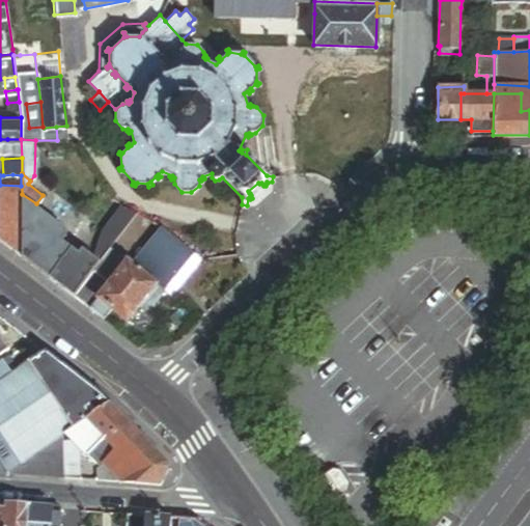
[(22,194),(22,186),(21,186),(0,185),(0,202),(23,201),(22,194)]
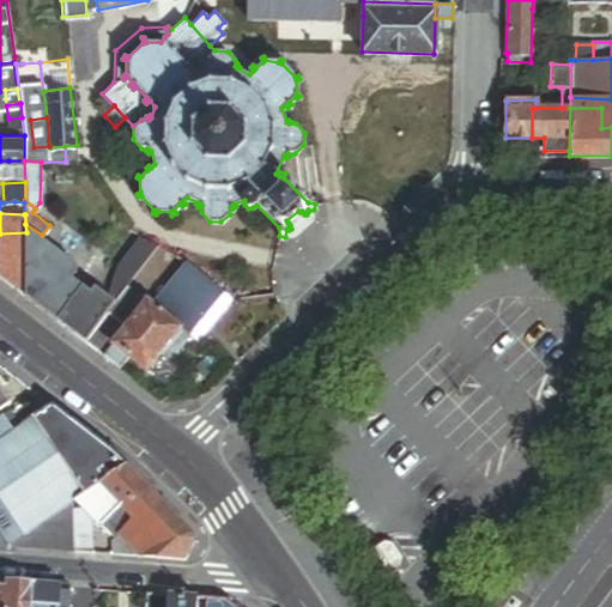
[(138,237),(125,218),(111,228),(125,247),(132,242),(138,237)]
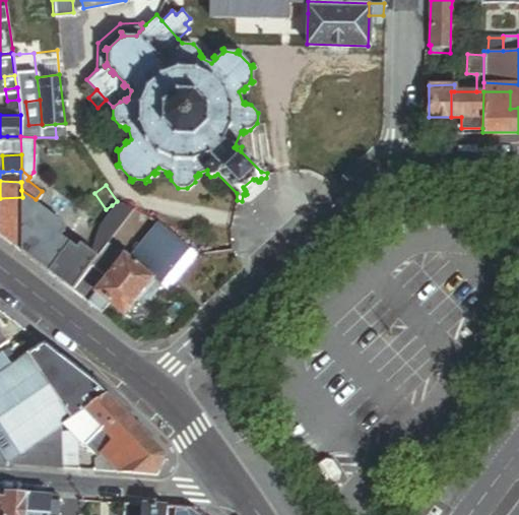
[(23,250),(71,286),(98,253),(74,235),(70,240),(62,233),(64,230),(64,220),(36,199),(21,190),(22,197),(23,250)]
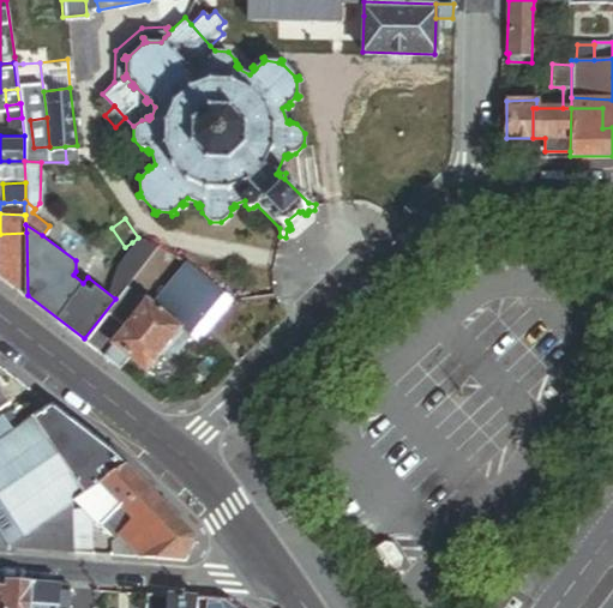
[(0,269),(0,274),(28,295),(26,233),(0,234),(0,269)]
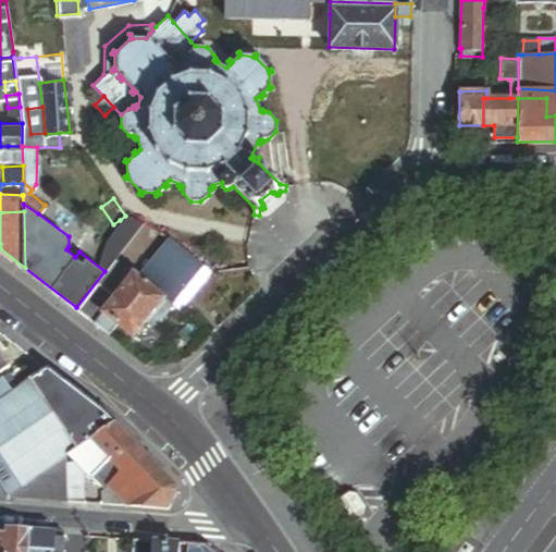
[(128,220),(125,216),(120,220),(122,224),(128,220)]
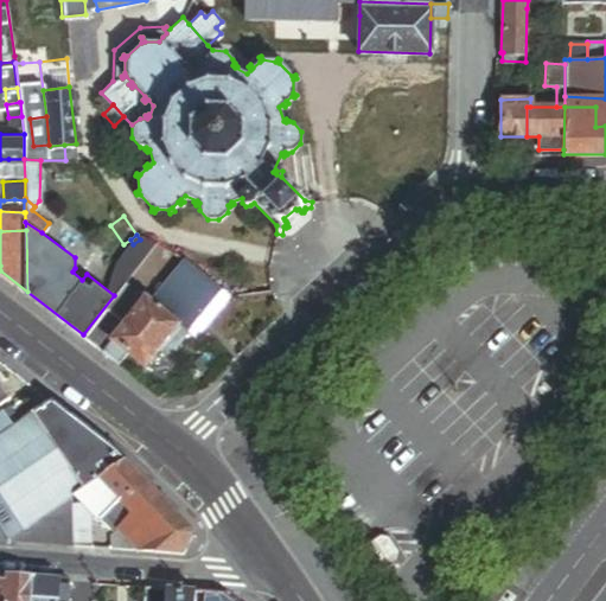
[(223,285),(187,256),(152,301),(178,323),(187,330),(193,321),(218,291),(223,285)]
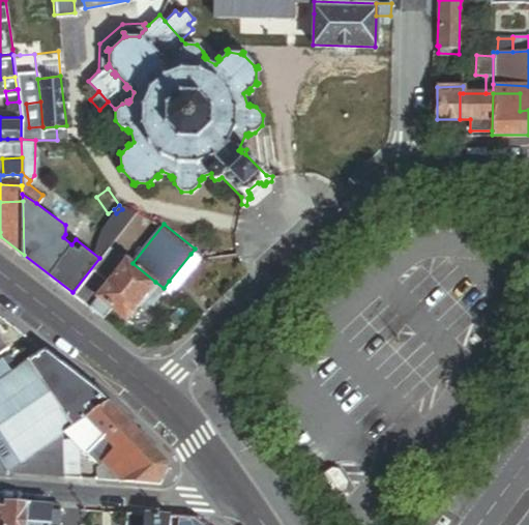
[(119,254),(111,246),(93,269),(95,270),(101,275),(119,254)]
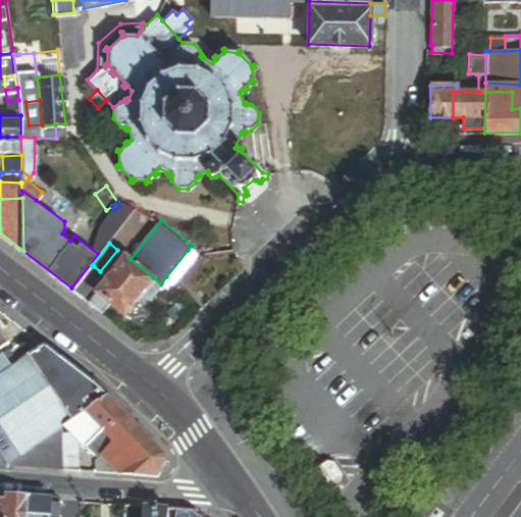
[(195,256),(199,251),(192,245),(188,250),(195,256)]
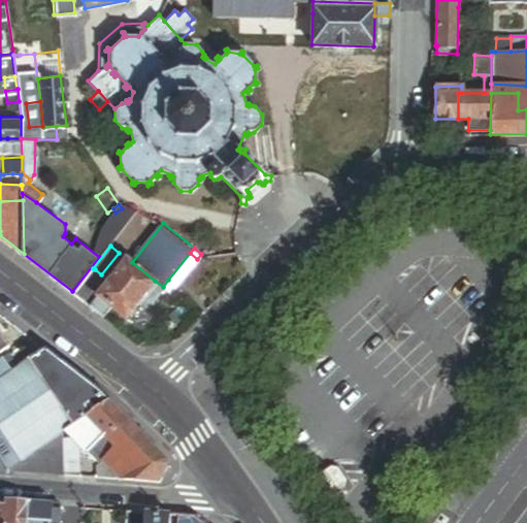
[(176,286),(197,259),(190,253),(168,280),(176,286)]
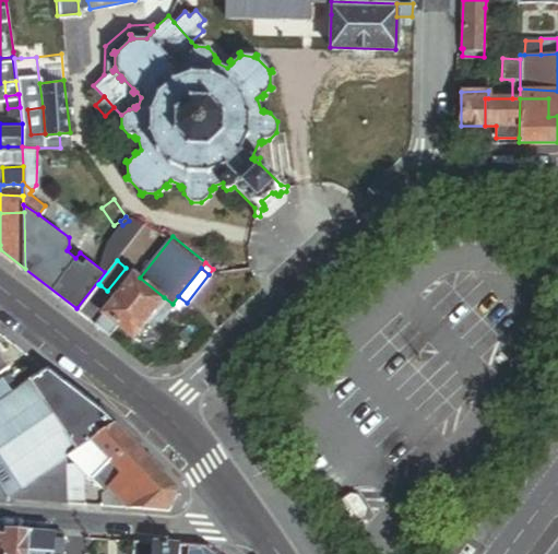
[(164,297),(140,278),(133,273),(104,311),(118,323),(133,336),(164,297)]
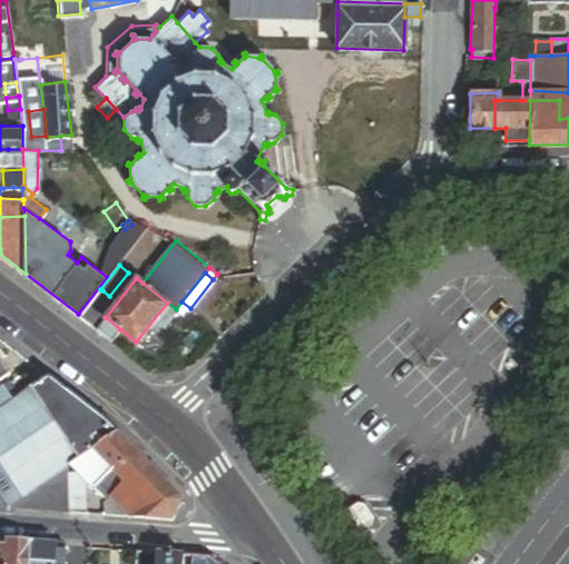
[(109,296),(102,290),(91,306),(102,315),(115,299),(109,296)]
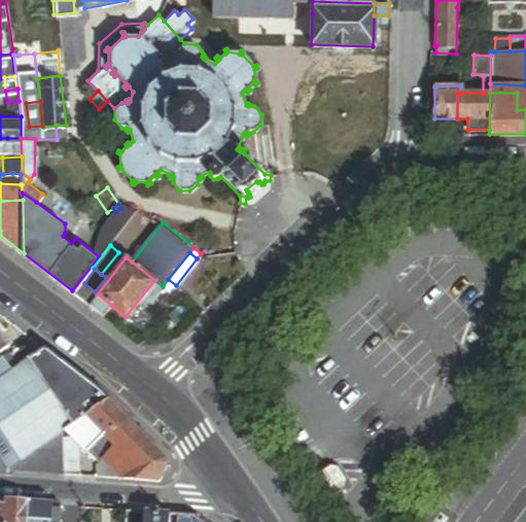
[(170,292),(176,285),(168,279),(163,286),(170,292)]
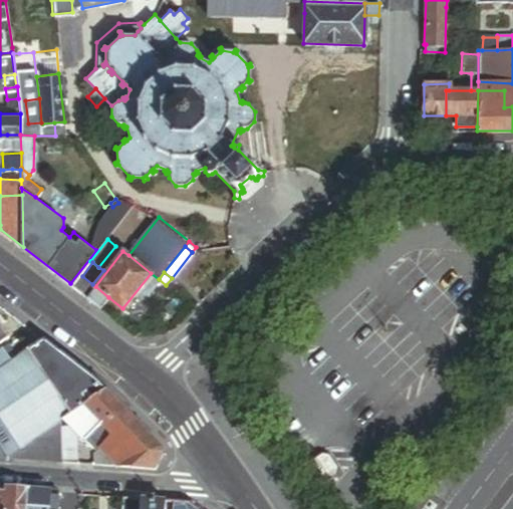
[(140,302),(159,279),(151,273),(122,308),(137,319),(147,307),(140,302)]
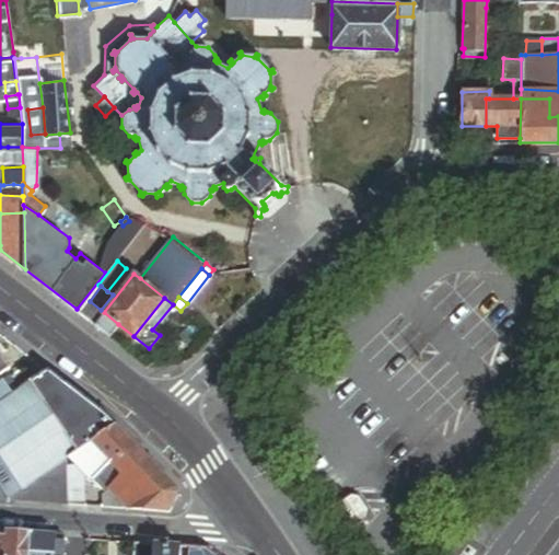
[(85,302),(79,310),(85,316),(92,309),(85,302)]
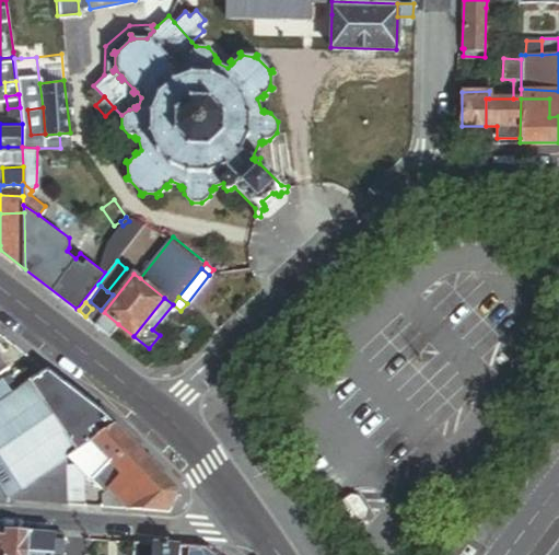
[(118,324),(104,312),(95,322),(111,334),(118,324)]
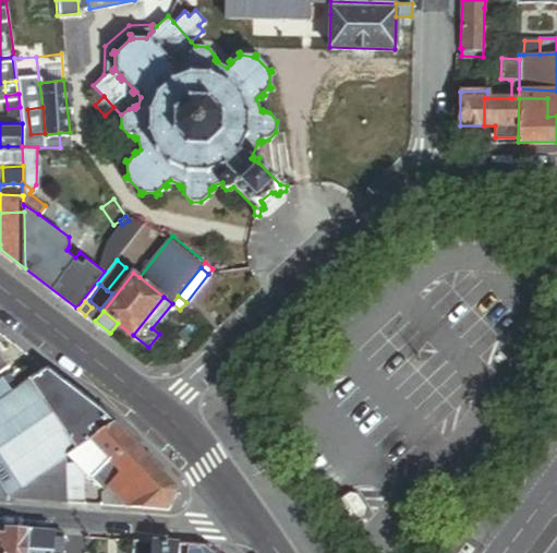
[(0,369),(10,363),(0,349),(0,369)]
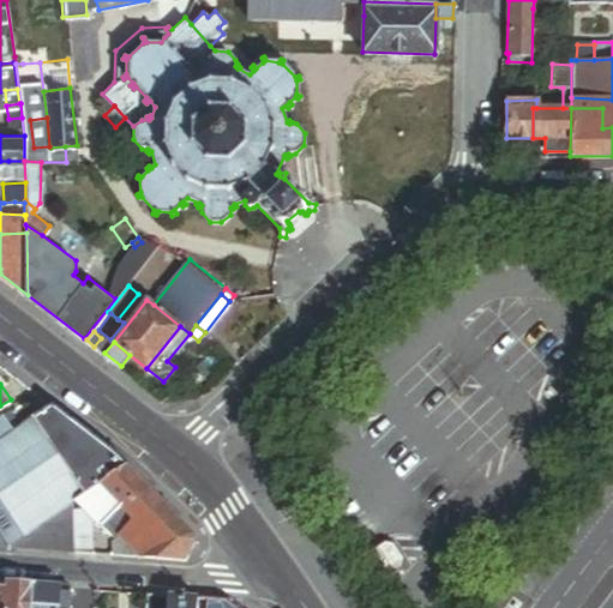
[(0,528),(10,542),(73,499),(127,461),(116,450),(53,402),(0,437),(0,528)]
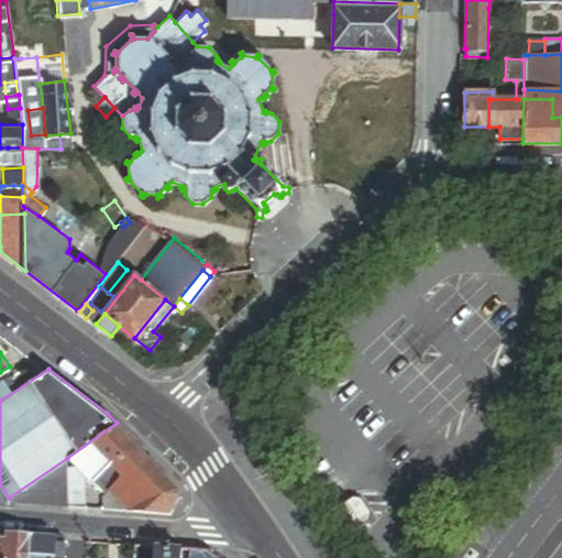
[(177,485),(117,423),(67,458),(86,473),(92,478),(97,474),(109,488),(130,509),(169,512),(178,494),(179,491),(179,489),(178,488),(177,485)]
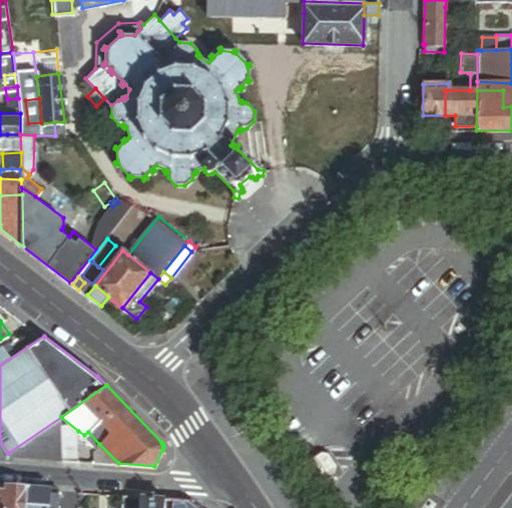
[(61,434),(61,417),(8,453),(62,457),(61,434)]
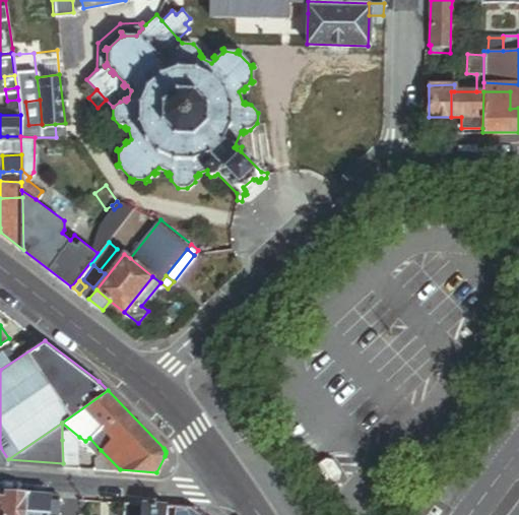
[(79,437),(62,423),(62,440),(77,440),(79,437)]
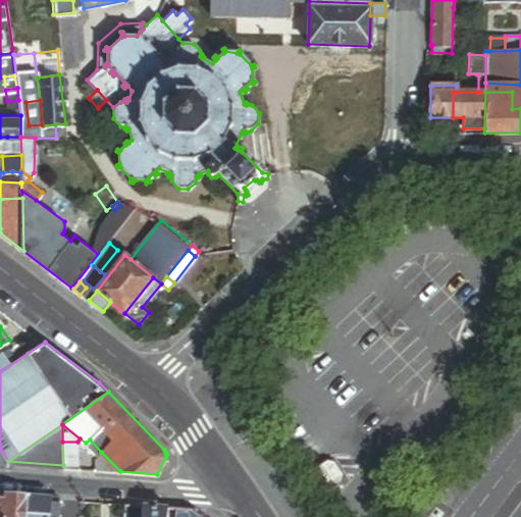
[(86,443),(96,456),(101,452),(90,440),(86,443)]
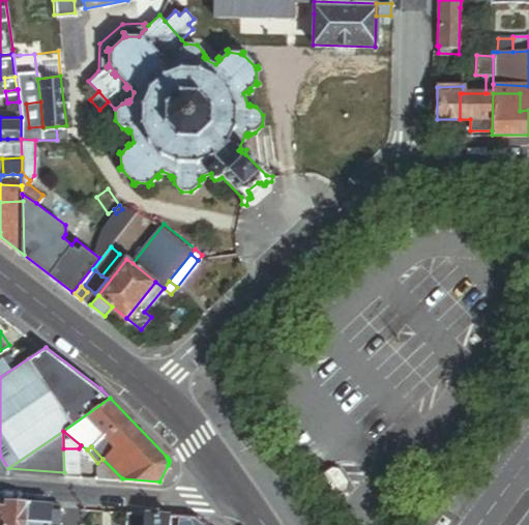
[(79,448),(63,448),(64,472),(79,473),(79,448)]
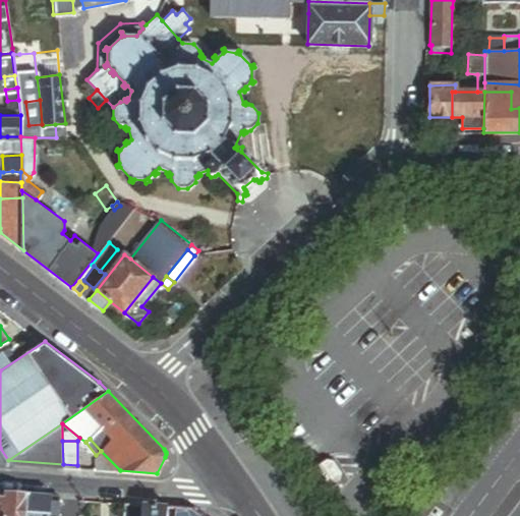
[(0,459),(8,460),(0,448),(0,459)]
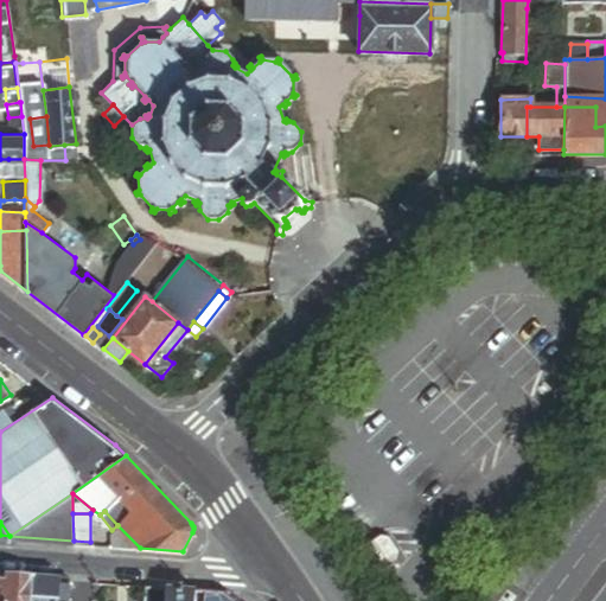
[(110,544),(140,548),(117,525),(112,530),(110,544)]
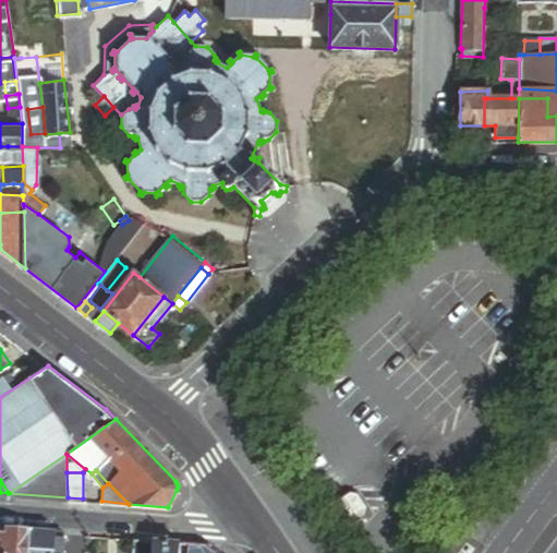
[(28,552),(32,528),(0,526),(0,552),(28,552)]
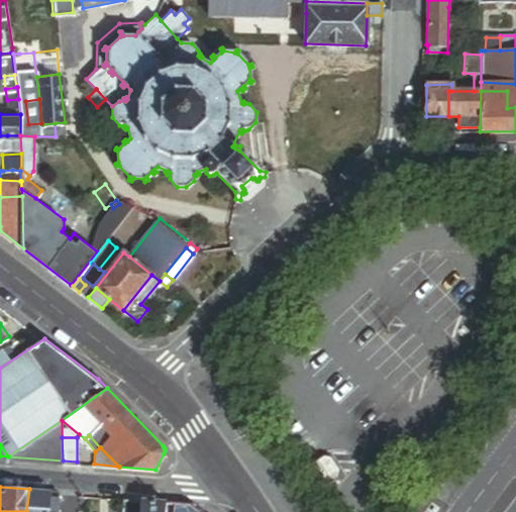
[(58,511),(60,492),(29,489),(26,511),(58,511)]
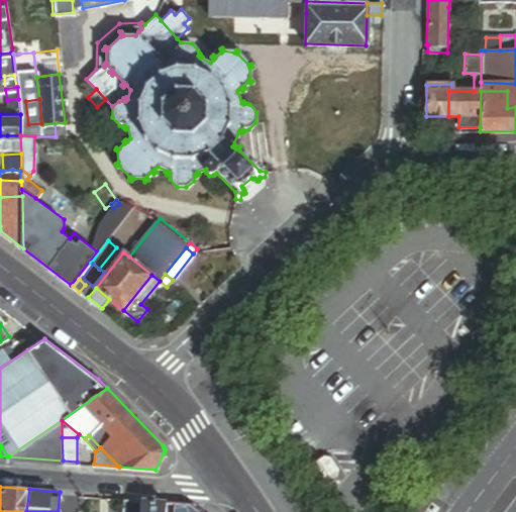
[(140,511),(141,498),(124,497),(122,511),(140,511)]
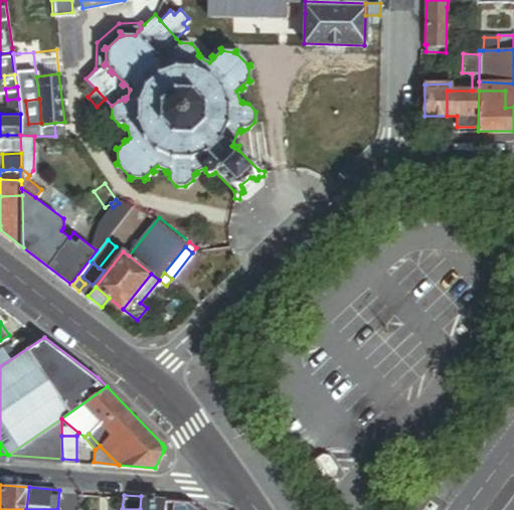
[(141,496),(140,509),(163,509),(165,498),(141,496)]
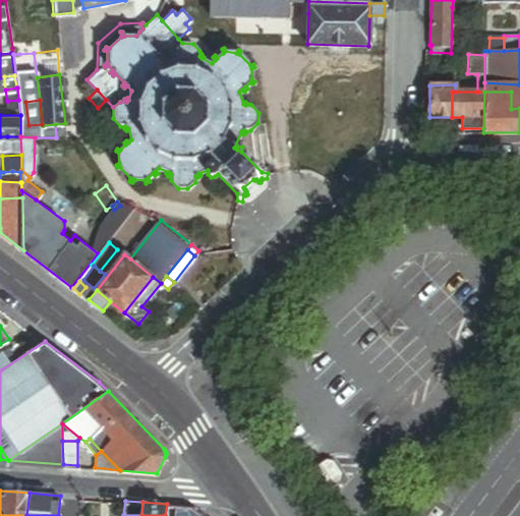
[(204,515),(192,506),(176,505),(176,509),(177,515),(204,515)]
